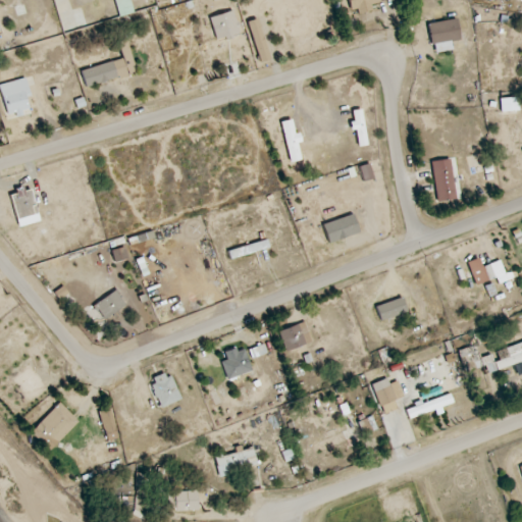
[(347,0),(351,14),(372,8),(371,5),(380,2),(379,0),(347,0)]
